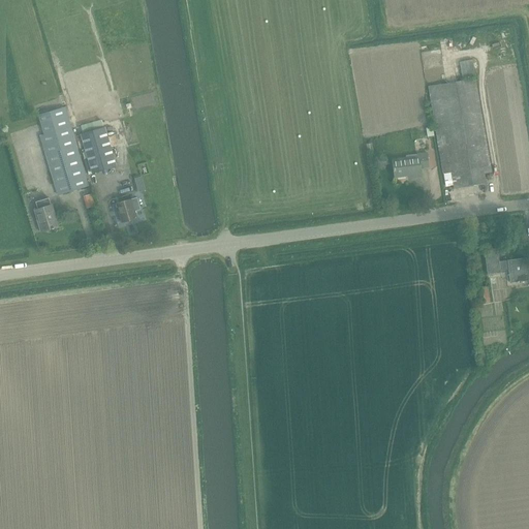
[(472,59),(459,61),(462,78),(475,75),(472,59)]
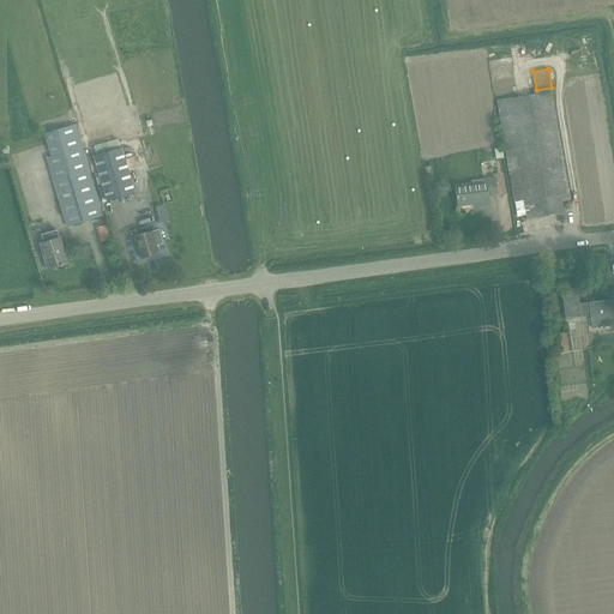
[(497,100),(505,146),(513,202),(524,200),(528,220),(564,212),(561,199),(570,198),(570,193),(553,90),(497,100)]
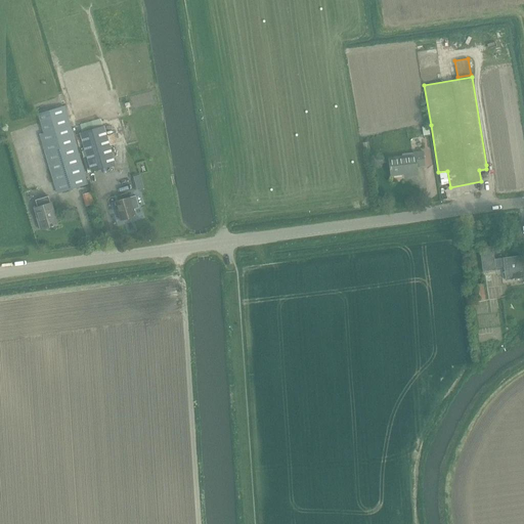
[(36,105),(28,106),(30,117),(37,116),(36,105)]
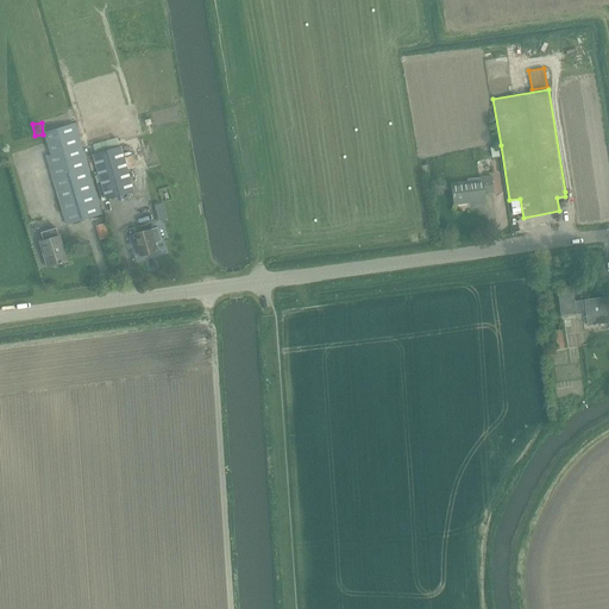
[(44,131),(51,154),(81,146),(74,123),(44,131)]
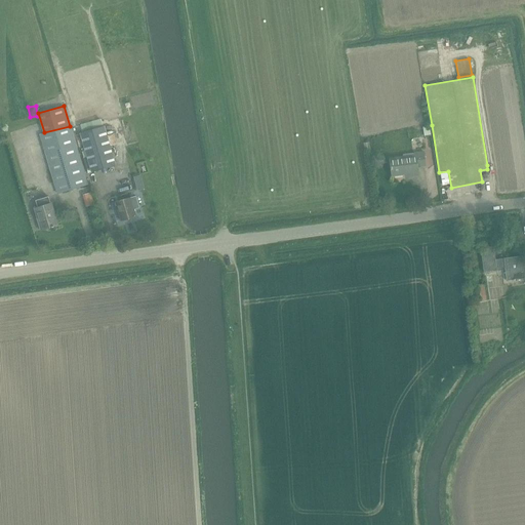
[(104,125),(80,132),(85,151),(82,152),(83,157),(87,156),(89,163),(85,164),(87,173),(91,172),(115,165),(110,146),(116,144),(113,133),(107,135),(104,125)]
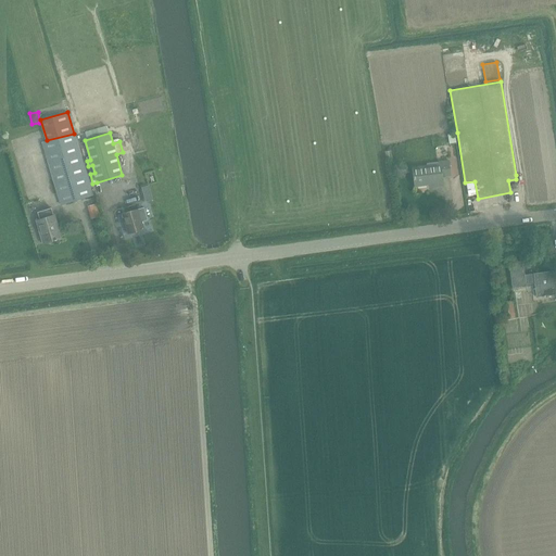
[(74,134),(47,140),(42,142),(61,205),(93,196),(92,193),(91,193),(74,134)]
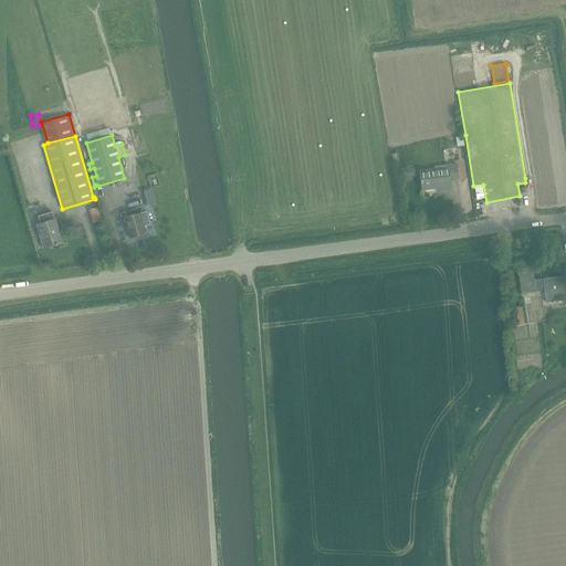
[(457,147),(464,146),(463,136),(456,137),(457,147)]
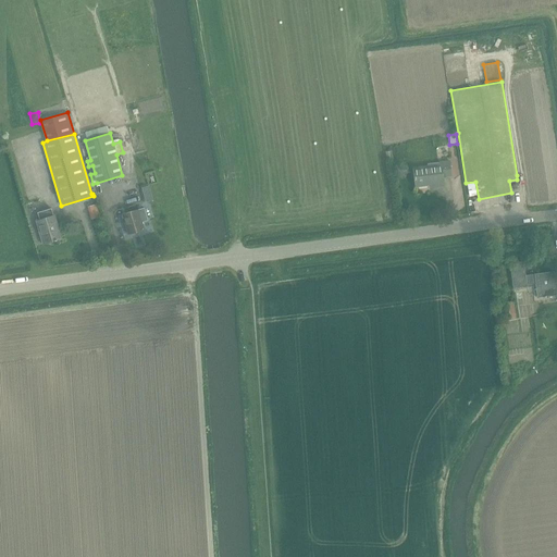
[(413,168),(416,186),(417,186),(434,184),(435,187),(444,186),(443,177),(452,176),(449,161),(441,162),(441,164),(438,165),(413,168)]
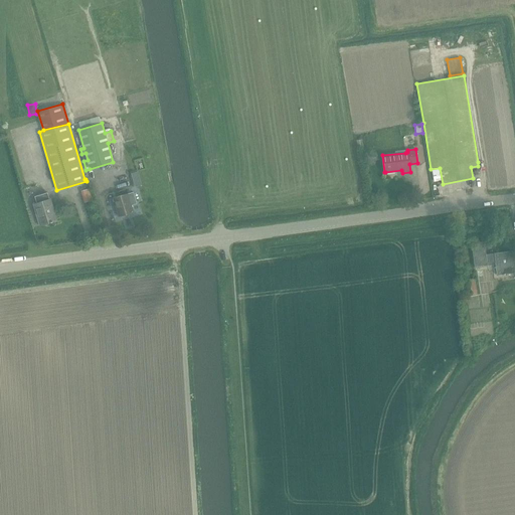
[(139,179),(132,181),(134,187),(138,186),(141,186),(139,179)]
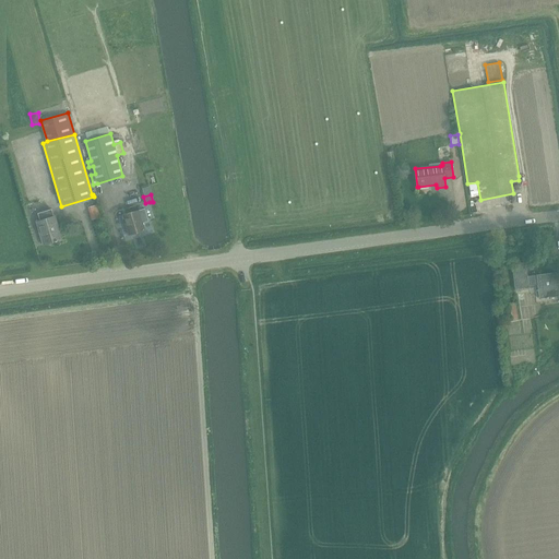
[(36,222),(43,245),(61,239),(55,216),(54,216),(51,209),(37,213),(39,221),(36,222)]
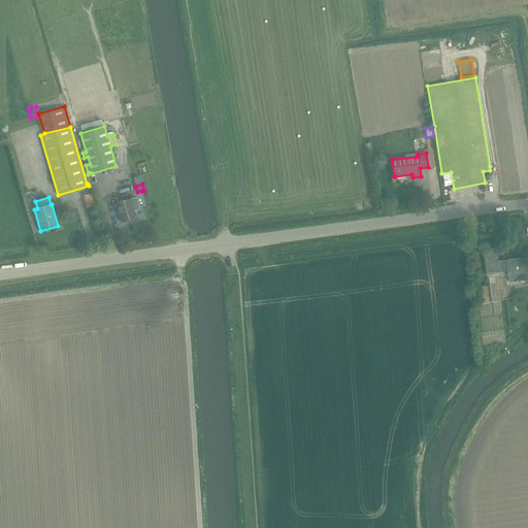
[(131,198),(117,203),(122,222),(136,218),(134,210),(140,209),(136,197),(131,199),(131,198)]
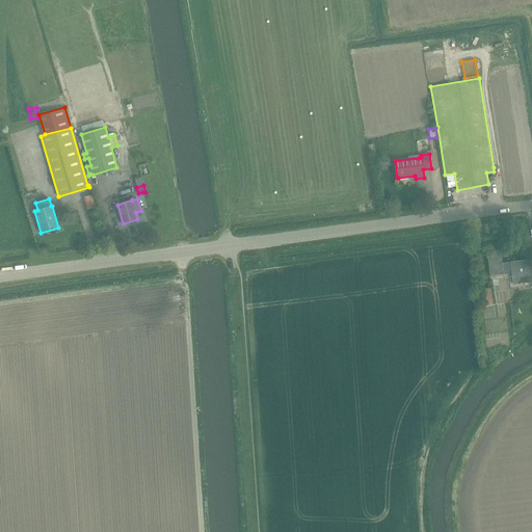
[(504,273),(503,272),(511,271),(513,284),(531,282),(529,259),(513,261),(510,262),(502,263),(500,249),(486,251),(489,275),(504,273)]
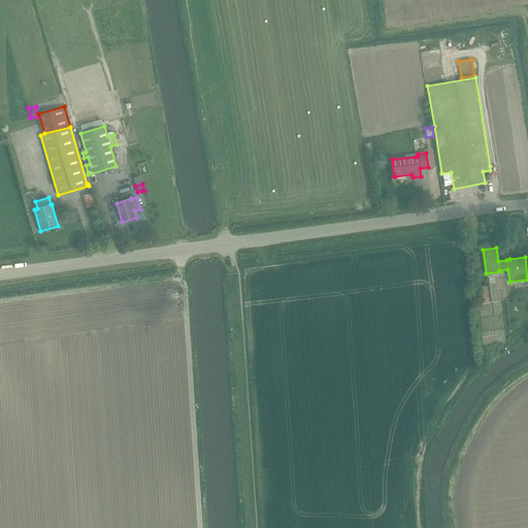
[(475,287),(477,302),(487,301),(485,286),(475,287)]
